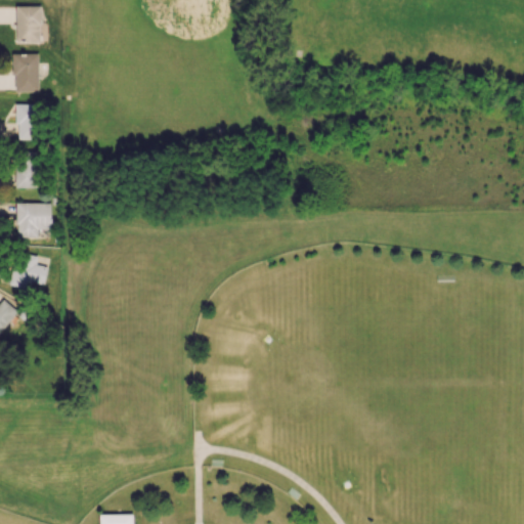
[(39,5),(14,5),(15,42),(40,42),(39,5)]
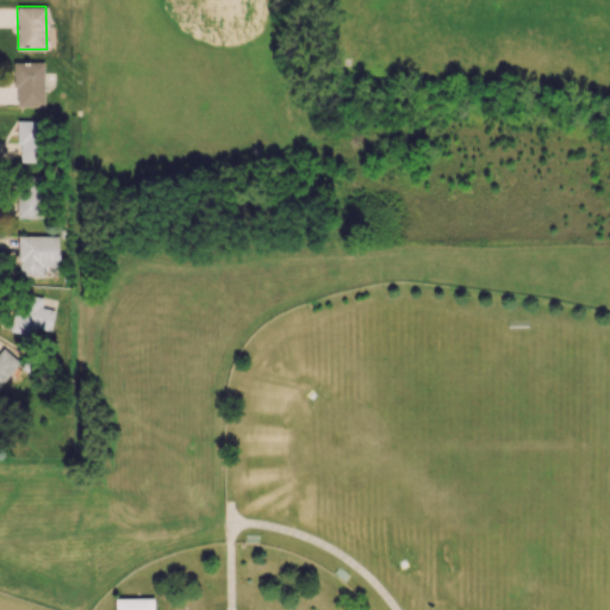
[(14,106),(44,106),(43,61),(14,62),(14,106)]
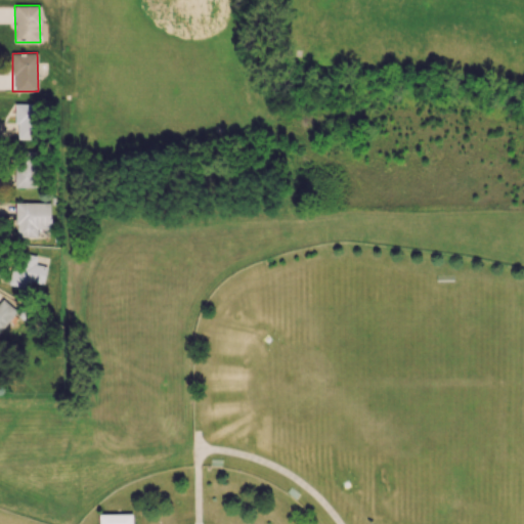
[(16,104),(16,138),(39,138),(38,103),(16,104)]
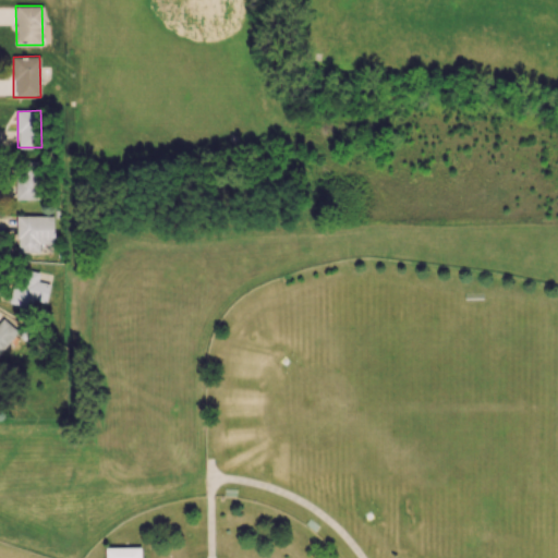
[(39,199),(40,162),(16,161),(15,198),(39,199)]
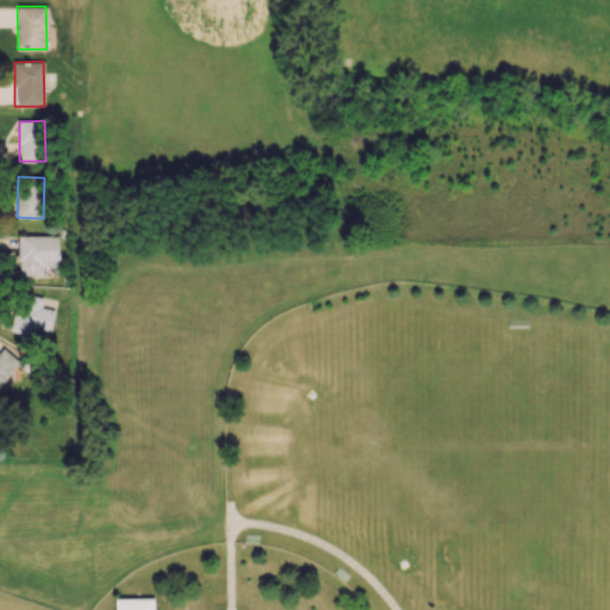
[(57,236),(18,235),(17,275),(43,275),(43,265),(57,265),(57,236)]
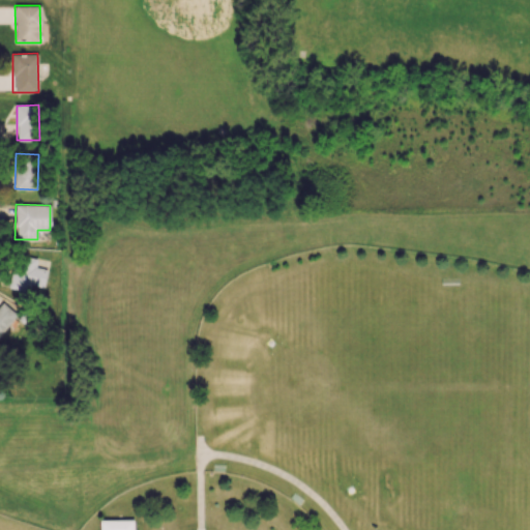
[(37,259),(15,254),(8,287),(28,291),(29,284),(43,287),(47,269),(35,267),(37,259)]
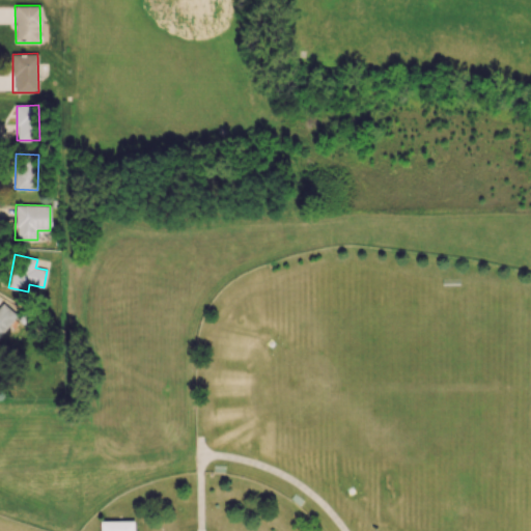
[(0,334),(18,316),(2,302),(0,304),(0,334)]
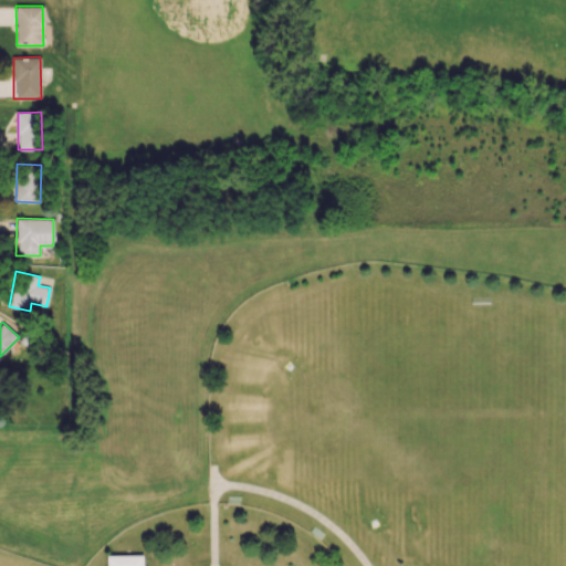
[(230,494),(229,502),(239,503),(240,495),(230,494)]
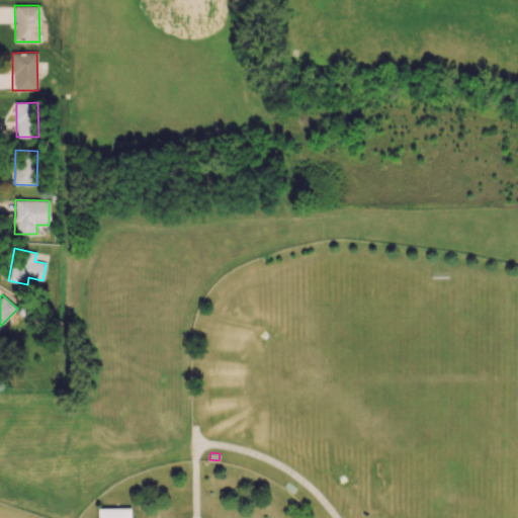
[(289,483),(285,489),(292,494),(296,488),(289,483)]
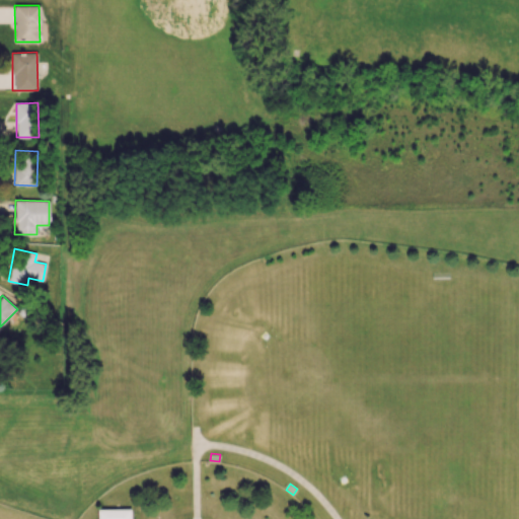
[(132,518),(98,518),(98,510),(132,510),(132,518)]
